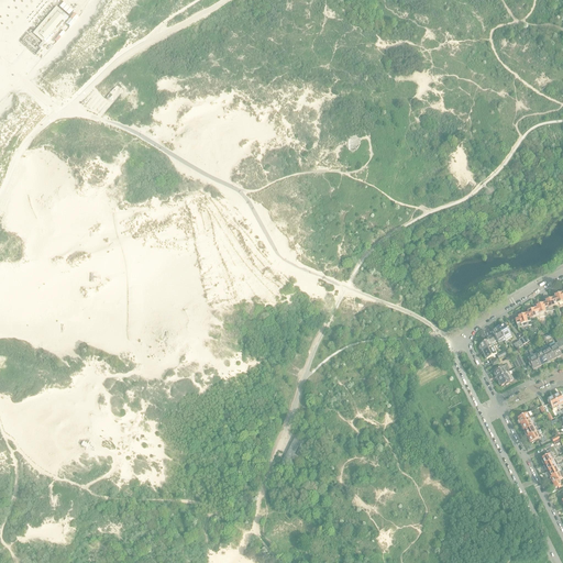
[(75,14),(69,9),(47,34),(52,39),(56,42),(65,32),(67,34),(73,28),(68,23),(75,14)]
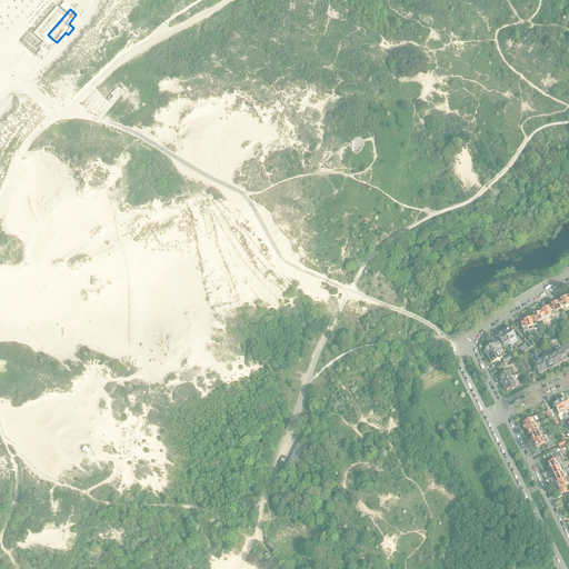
[(366,145),(366,142),(366,141),(365,140),(363,138),(360,137),(358,138),(356,139),(355,140),(353,143),(352,146),(353,149),(355,151),(357,152),(359,152),(362,150),(365,148),(366,145)]
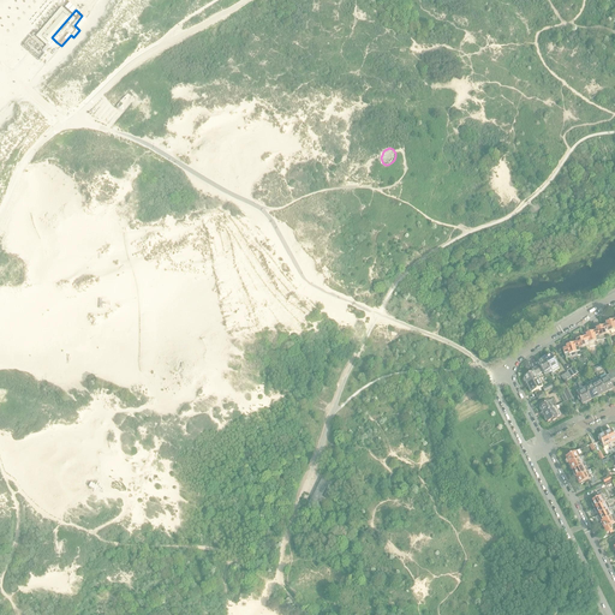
[(614,329),(614,328),(613,321),(605,322),(607,324),(607,326),(603,327),(605,335),(609,334),(609,332),(614,329)]
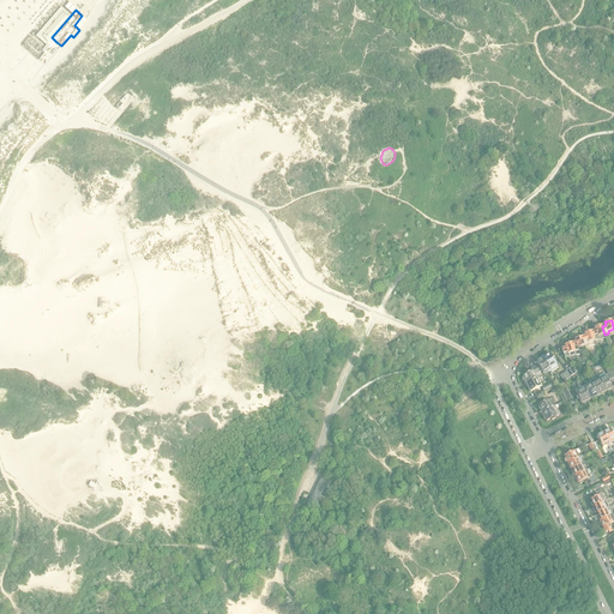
[(605,335),(602,326),(602,325),(595,327),(596,330),(595,330),(593,331),(595,341),(599,339),(606,338),(605,335)]
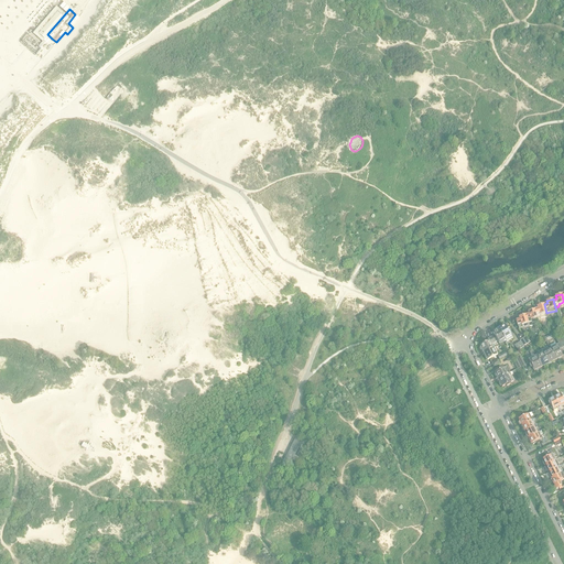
[(546,313),(544,304),(538,306),(538,308),(534,310),(537,318),(541,317),(541,314),(546,313)]
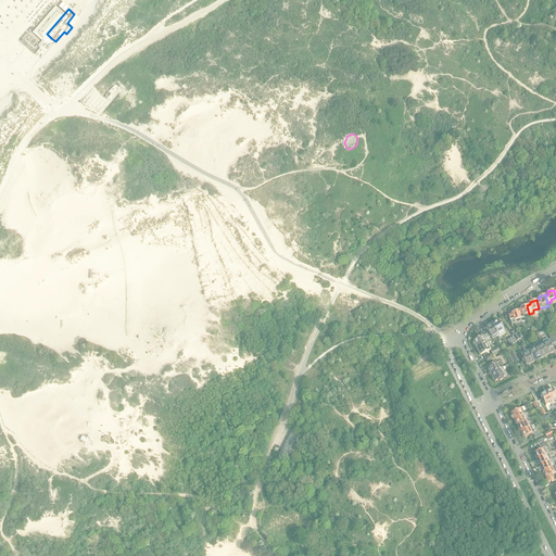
[(530,317),(529,314),(527,305),(520,307),(521,310),(518,311),(520,319),(521,321),(525,321),(525,318),(530,317)]
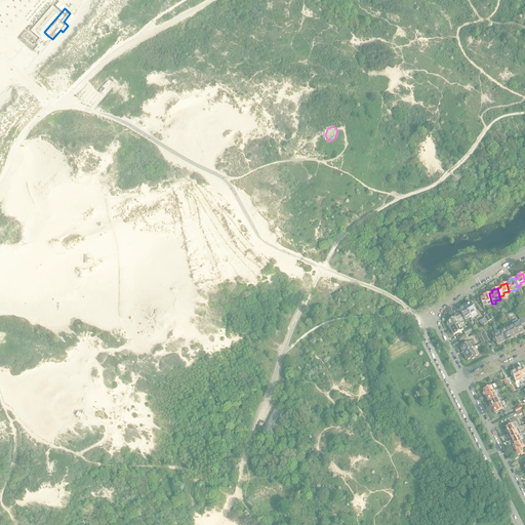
[(491,301),(489,293),(483,295),(484,297),(480,298),(483,307),(486,306),(489,306),(492,306),(492,304),(491,301)]
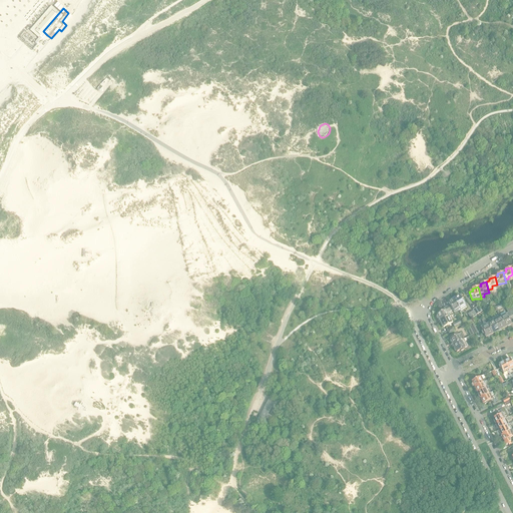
[(465,306),(459,296),(458,297),(458,296),(455,298),(456,298),(453,299),(459,309),(465,306)]
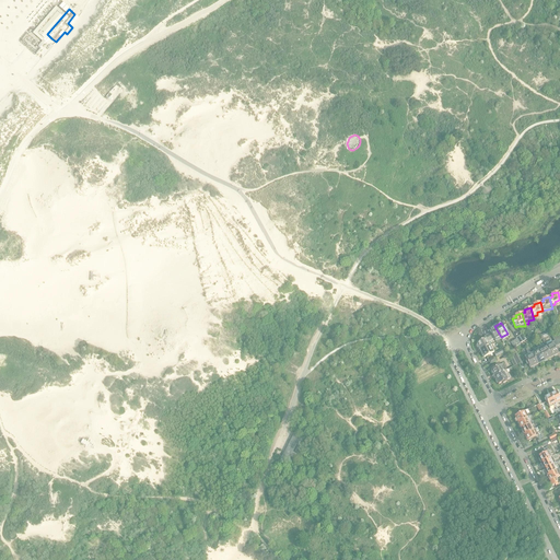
[(501,337),(494,326),(492,328),(492,327),(489,329),(490,329),(489,330),(491,334),(488,335),(491,340),(494,338),(494,340),(498,338),(499,339),(501,337)]
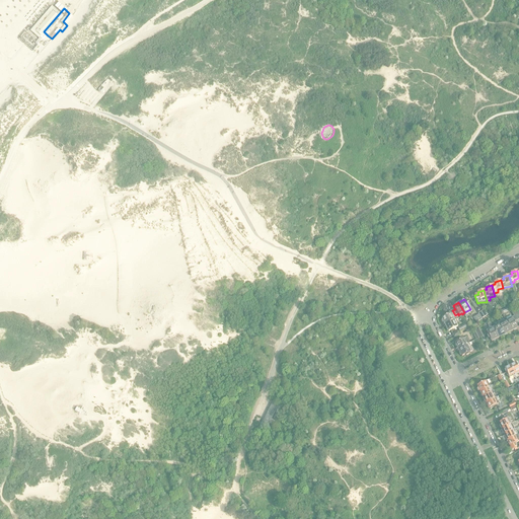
[(517,324),(515,321),(518,319),(518,313),(516,307),(511,310),(513,315),(514,316),(512,317),(511,315),(506,317),(506,318),(507,319),(509,323),(508,324),(509,324),(508,325),(508,326),(511,331),(514,330),(516,329),(518,328),(516,324),(517,324)]
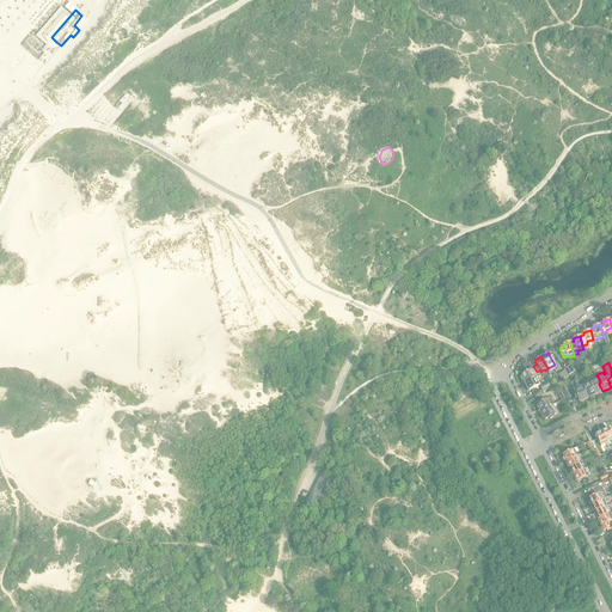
[(534,374),(537,372),(533,366),(530,368),(528,368),(530,371),(521,375),(521,377),(522,380),(522,379),(525,383),(536,378),(534,374)]
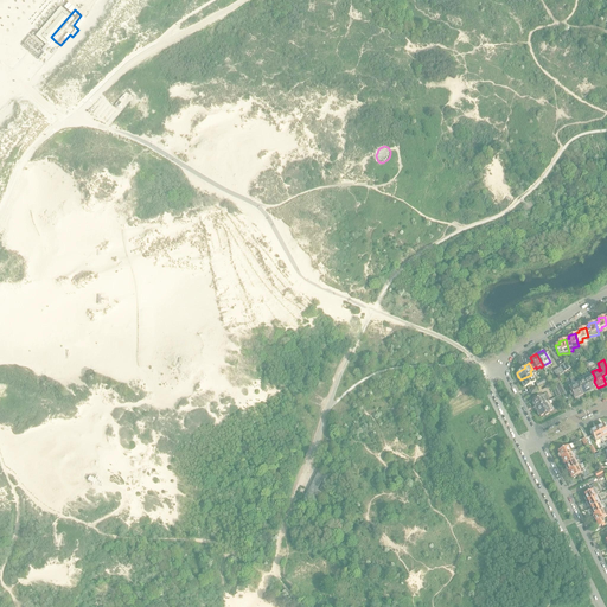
[(557,377),(563,374),(560,368),(554,371),(557,377)]
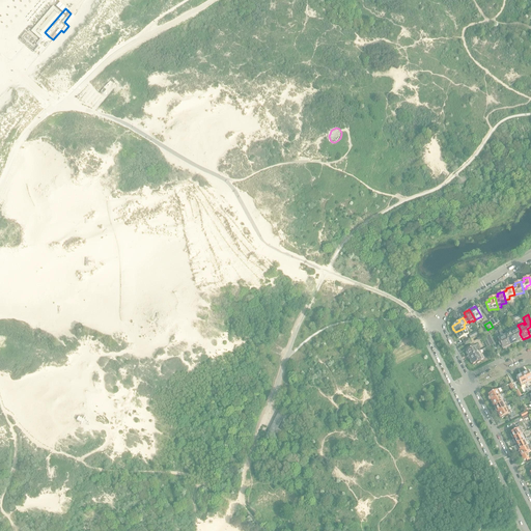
[(523,339),(520,334),(520,333),(521,332),(520,332),(521,331),(519,327),(515,329),(515,327),(510,330),(516,343),(520,341),(521,340),(523,339)]
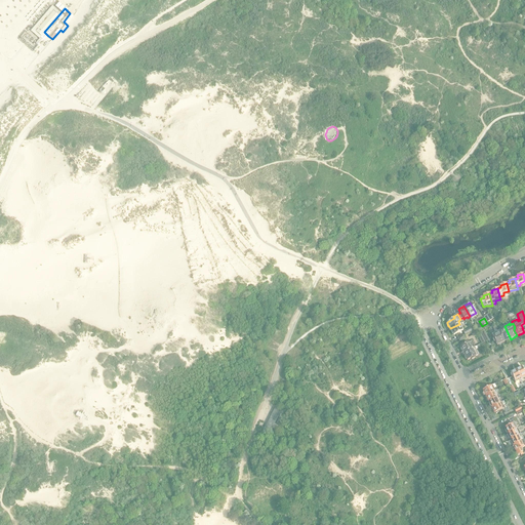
[(462,330),(459,324),(450,328),(451,331),(452,334),(453,334),(453,335),(462,330)]
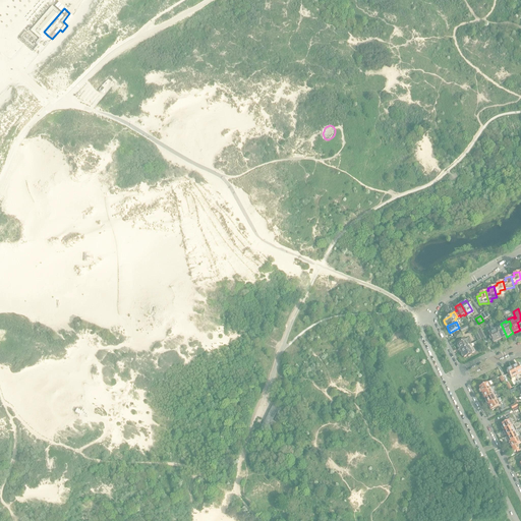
[(507,337),(501,324),(497,325),(498,327),(494,329),(496,333),(497,334),(497,333),(498,334),(501,339),(504,338),(504,339),(507,337)]
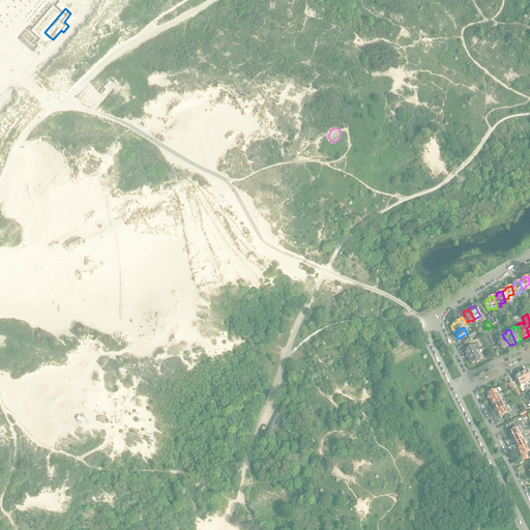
[(509,345),(506,340),(505,339),(505,340),(504,339),(502,334),(496,337),(498,342),(497,342),(499,346),(500,345),(502,349),(504,348),(504,349),(506,347),(507,346),(509,345)]
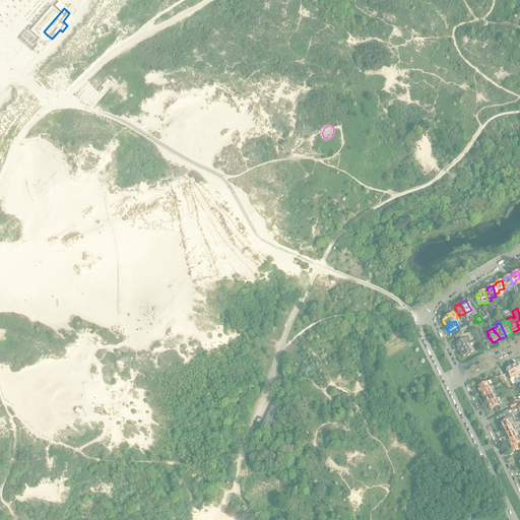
[(467,345),(470,343),(469,342),(467,338),(463,340),(463,339),(459,341),(459,342),(456,343),(456,344),(456,345),(457,347),(458,347),(459,349),(467,345)]
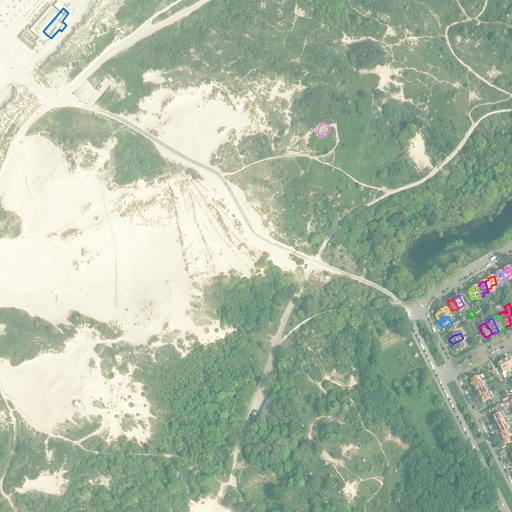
[(467,346),(464,341),(466,340),(466,339),(468,338),(468,336),(465,337),(463,338),(460,340),(452,344),(453,347),(453,348),(454,351),(455,350),(456,352),(459,350),(460,351),(463,349),(463,348),(467,346)]
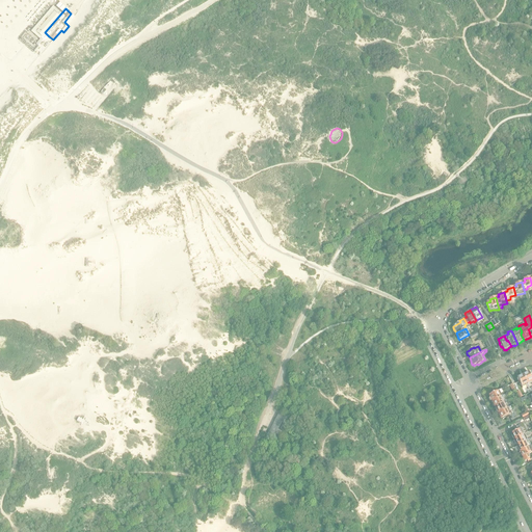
[(531,381),(531,378),(529,372),(526,373),(524,374),(523,375),(528,384),(531,381)]
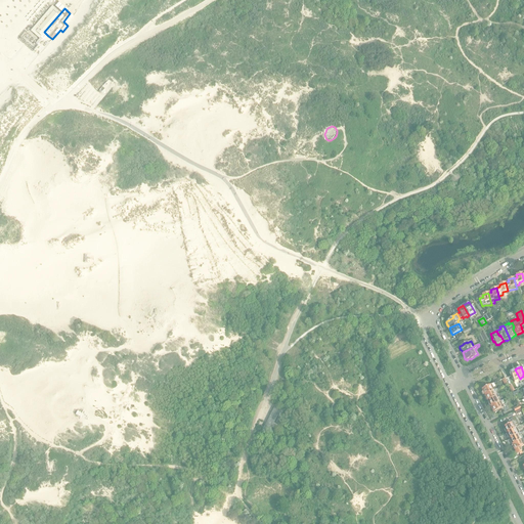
[(520,379),(515,369),(510,372),(510,373),(509,373),(510,375),(511,375),(514,382),(520,379)]
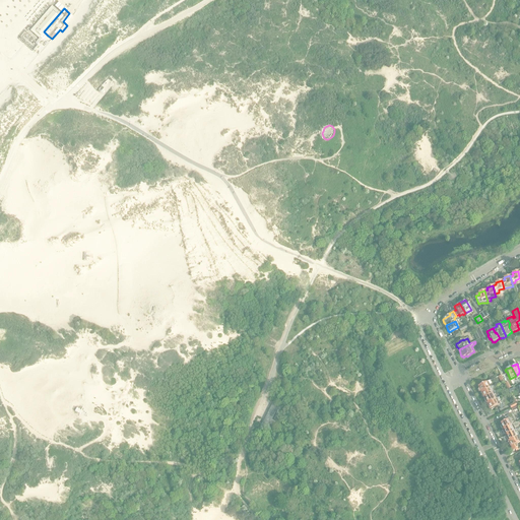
[(491,387),(490,384),(492,383),(491,382),(493,381),(493,379),(484,383),(484,382),(481,383),(482,384),(478,386),(479,389),(478,389),(479,391),(480,391),(480,392),(491,387)]
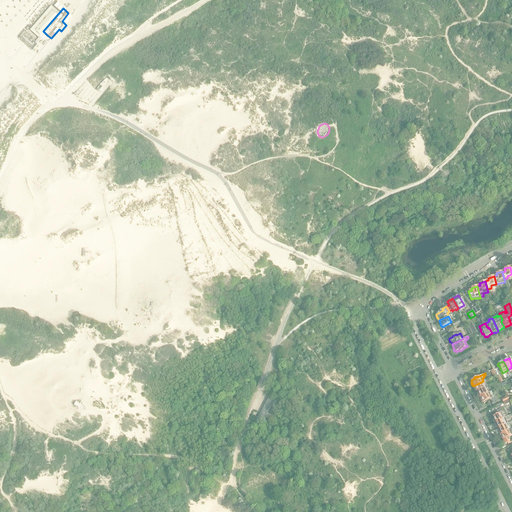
[(486,386),(483,381),(473,386),(475,388),(474,389),(475,391),(476,391),(486,386)]
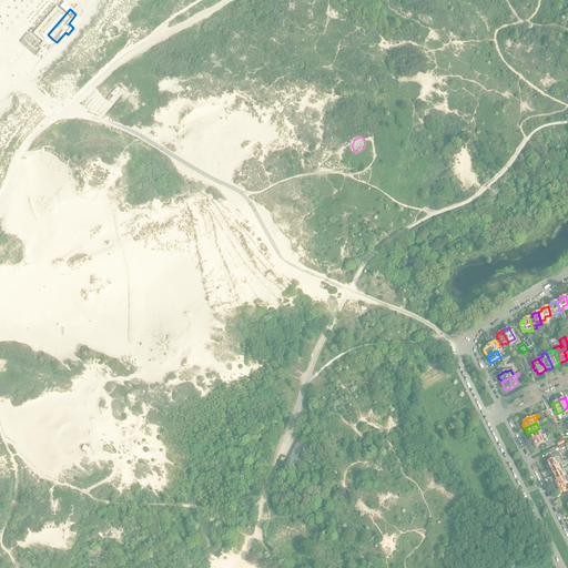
[(543,435),(539,428),(528,434),(530,437),(529,437),(530,440),(531,439),(531,440),(543,435)]
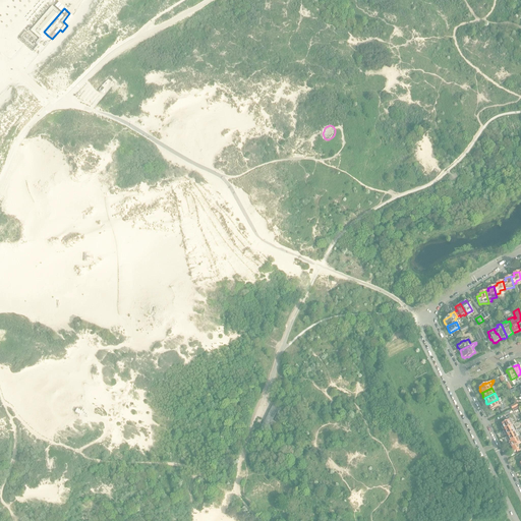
[(501,405),(499,402),(501,401),(501,400),(503,398),(502,397),(498,399),(487,404),(488,407),(489,409),(490,409),(490,410),(491,410),(493,411),(495,409),(495,408),(501,405)]
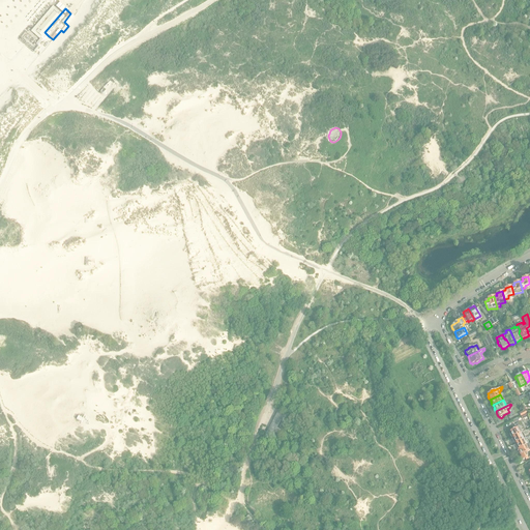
[(280,429),(283,421),(286,415),(277,411),(266,435),(269,437),(270,435),(273,436),(277,428),(280,429)]
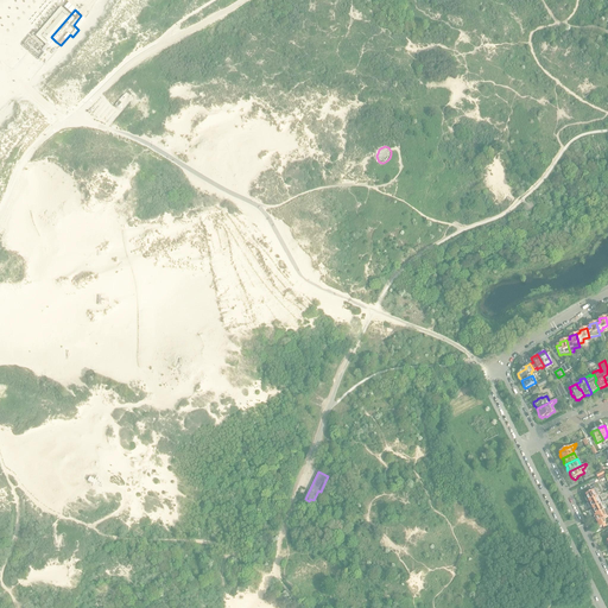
[(600,496),(601,495),(599,489),(601,488),(601,487),(591,492),(591,491),(588,492),(589,493),(584,495),(586,499),(584,499),(586,501),(587,501),(587,502),(600,496)]
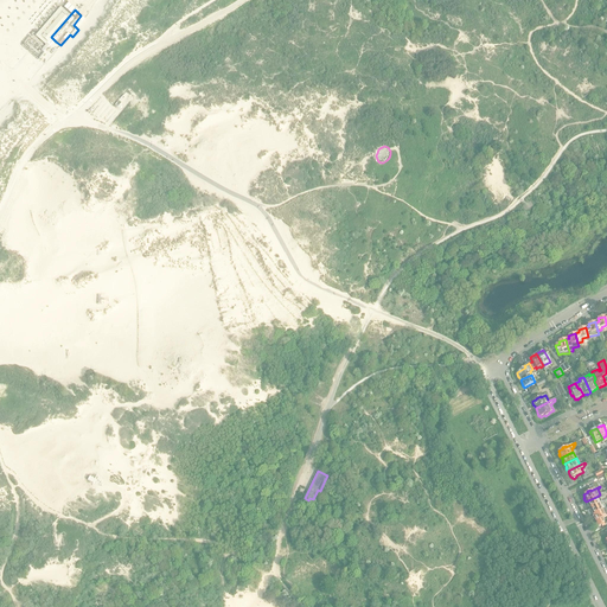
[(601,502),(600,499),(606,497),(604,492),(600,494),(599,496),(586,502),(588,504),(587,505),(588,508),(589,508),(589,509),(601,502)]
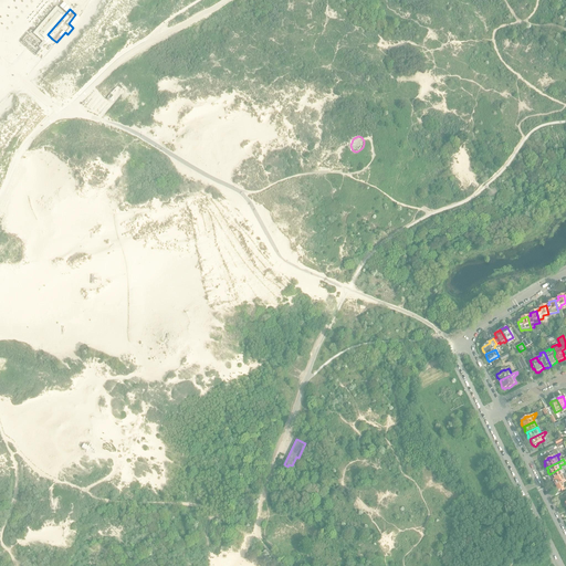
[(564,474),(561,468),(549,474),(552,477),(551,477),(552,480),(553,479),(553,480),(564,474)]
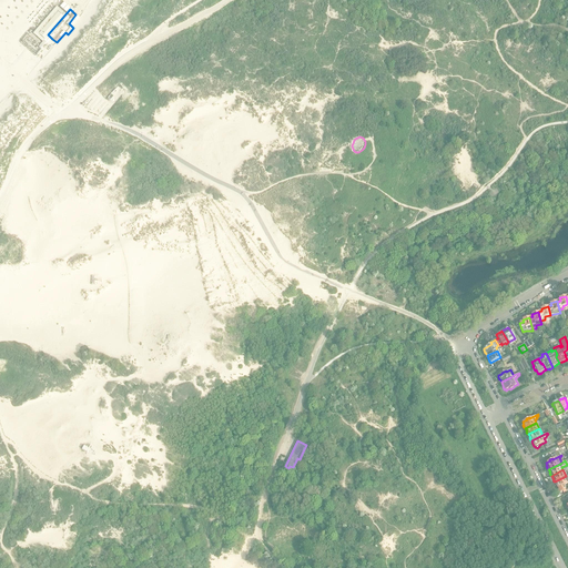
[(564,486),(567,483),(567,480),(567,479),(567,478),(567,475),(566,476),(555,482),(556,485),(557,487),(558,487),(558,489),(559,492),(560,492),(560,493),(565,489),(564,486)]
